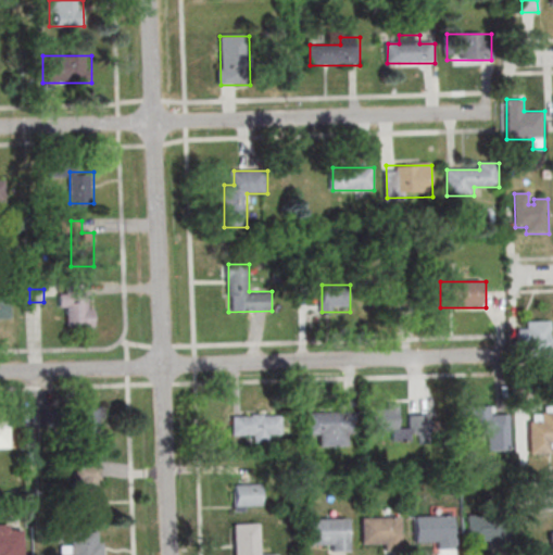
[(70,328),(93,328),(93,289),(61,289),(61,308),(70,308),(70,328)]
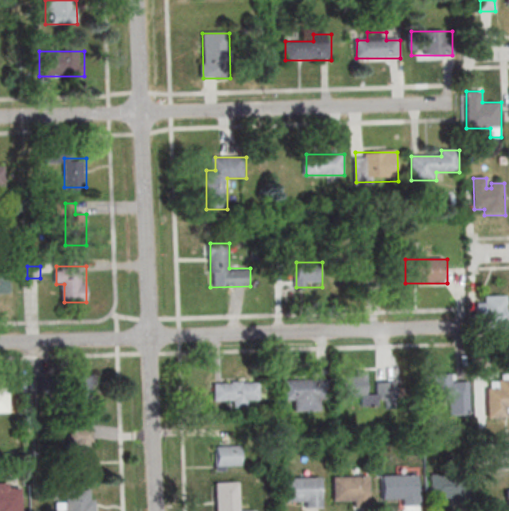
[(0,268),(9,268),(10,295),(0,295),(0,268)]
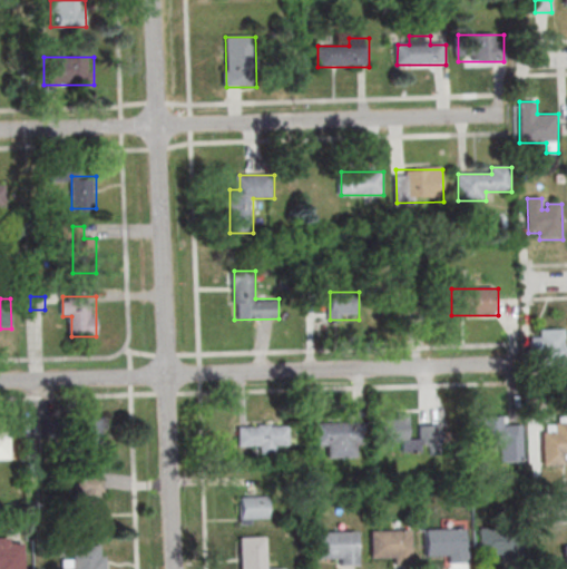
[(566,330),(540,330),(540,339),(533,339),(533,370),(566,370),(566,330)]
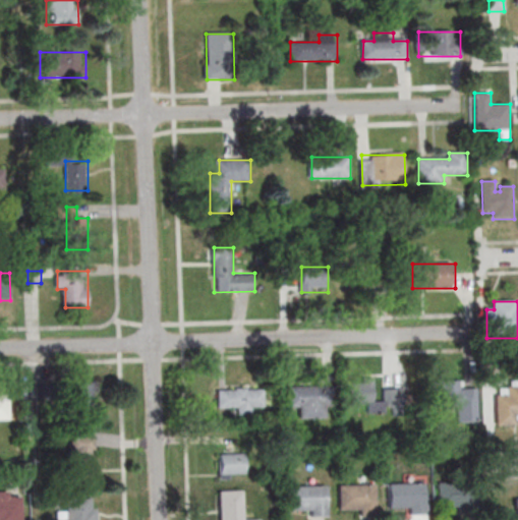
[(376,381),(348,381),(348,404),(369,404),(369,413),(407,413),(407,389),(385,389),(385,401),(376,401),(376,381)]
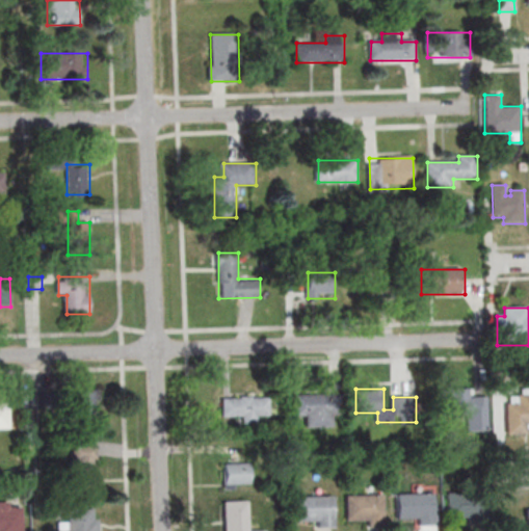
[(446,418),(490,418),(490,398),(477,398),(477,389),(446,389),(446,418)]
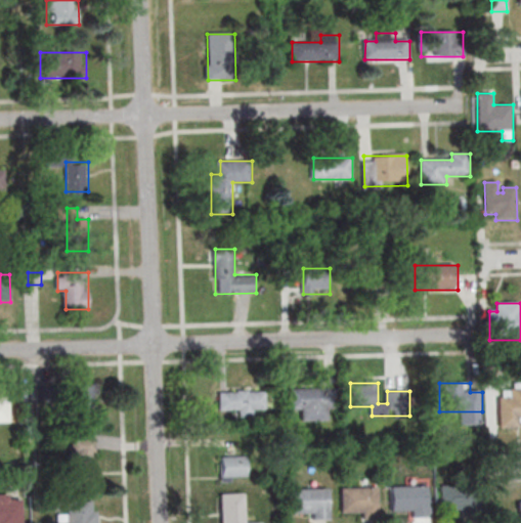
[(96,386),(75,386),(75,411),(96,411),(96,386)]
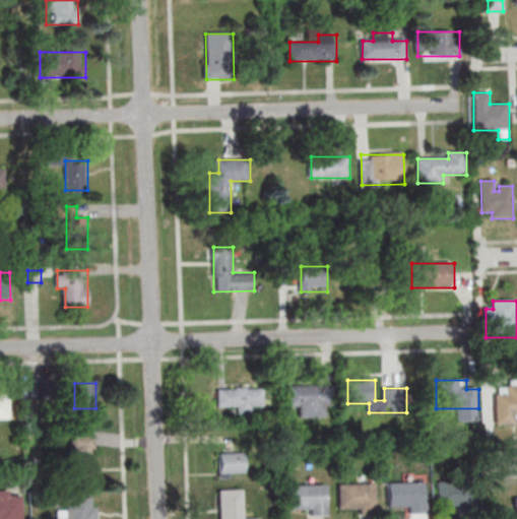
[(287,387),(333,386),(334,406),(326,406),(326,417),(300,418),(300,407),(287,407),(287,387)]
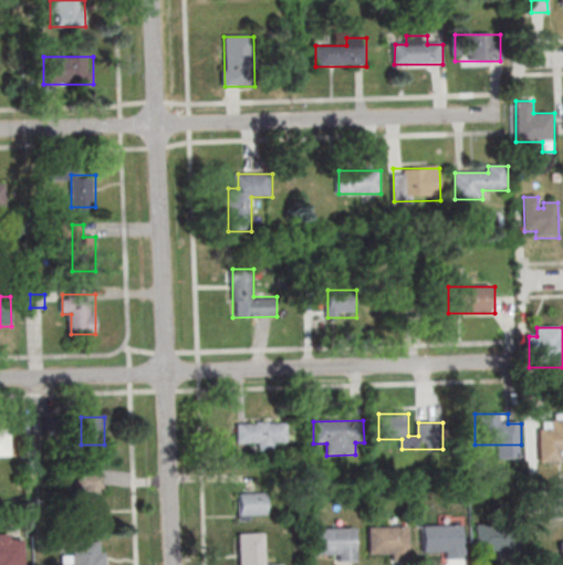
[(562,420),(541,420),(541,462),(562,462),(562,420)]
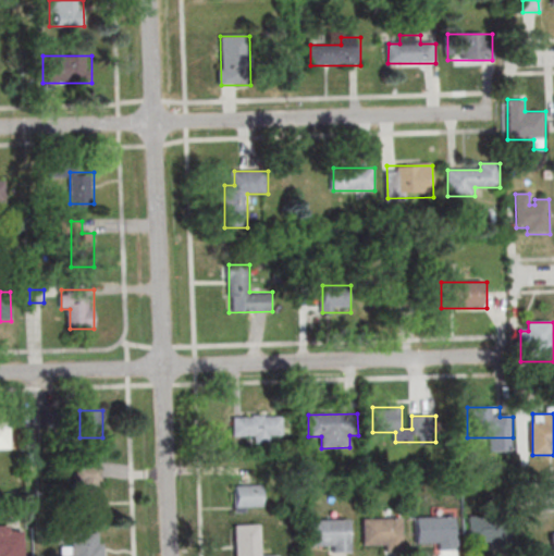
[(256,437),(256,444),(273,444),(273,437),(285,437),(285,417),(234,417),(234,437),(256,437)]
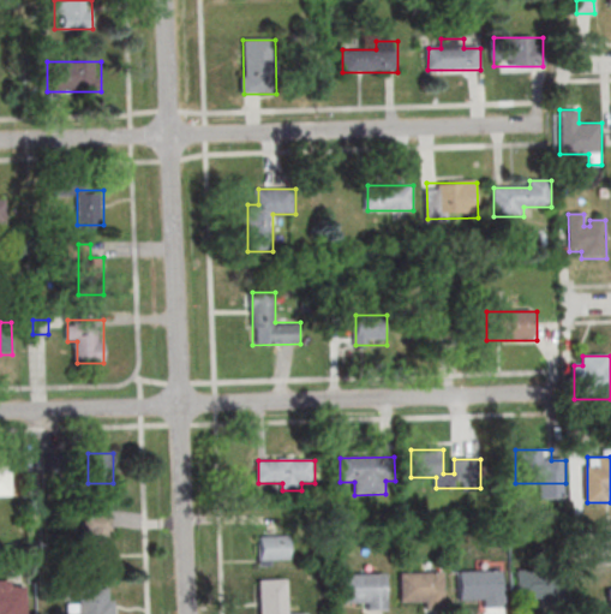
[(0,466),(11,466),(12,496),(0,496),(0,466)]
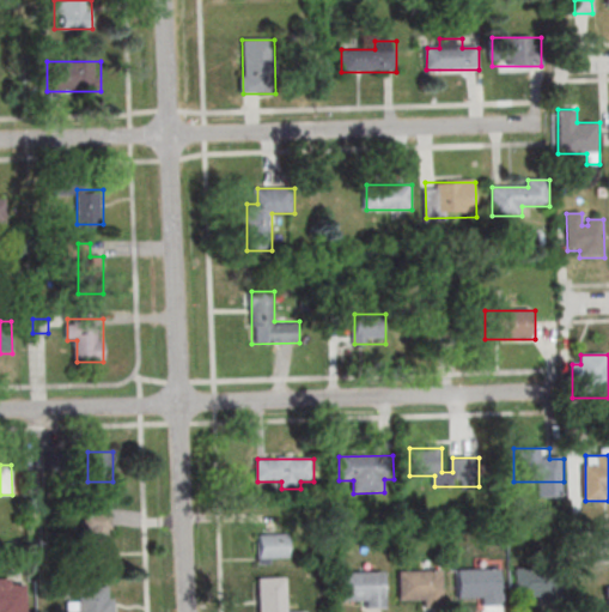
[(114,515),(90,515),(90,569),(114,569),(114,515)]
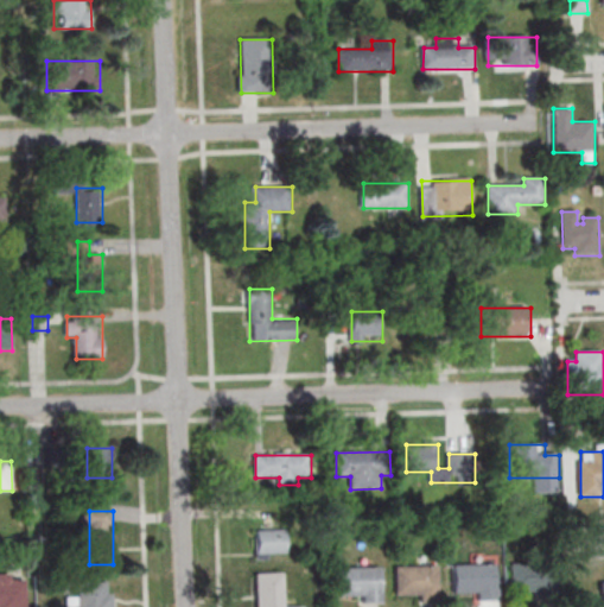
[(288,530),(259,530),(259,560),(288,560),(288,530)]
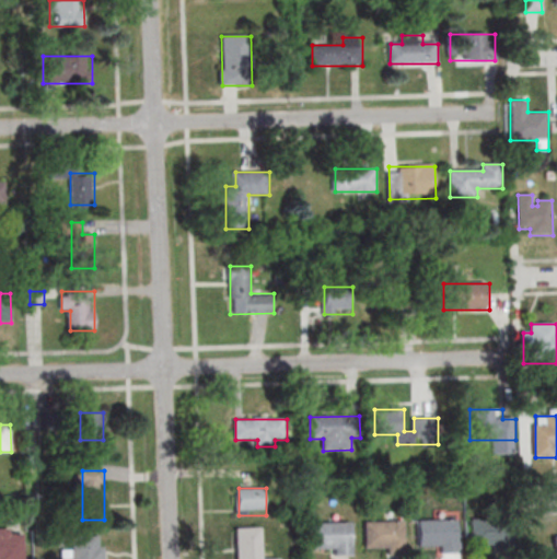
[(471,521),(509,519),(510,552),(495,552),(494,546),(472,547),(471,521)]
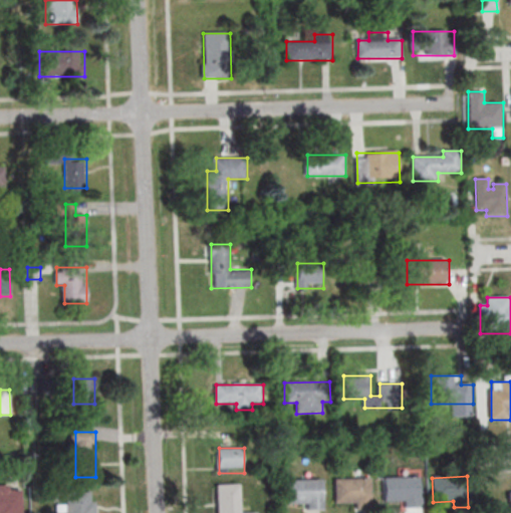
[(384,479),(419,477),(420,508),(405,508),(405,502),(385,502),(384,479)]
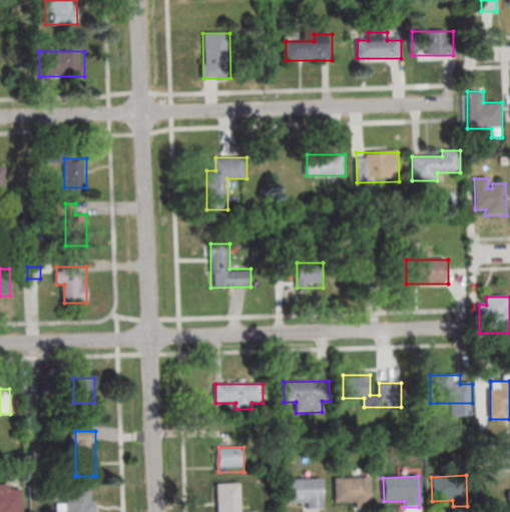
[(335,480),(370,479),(371,509),(356,509),(356,503),(335,504),(335,480)]
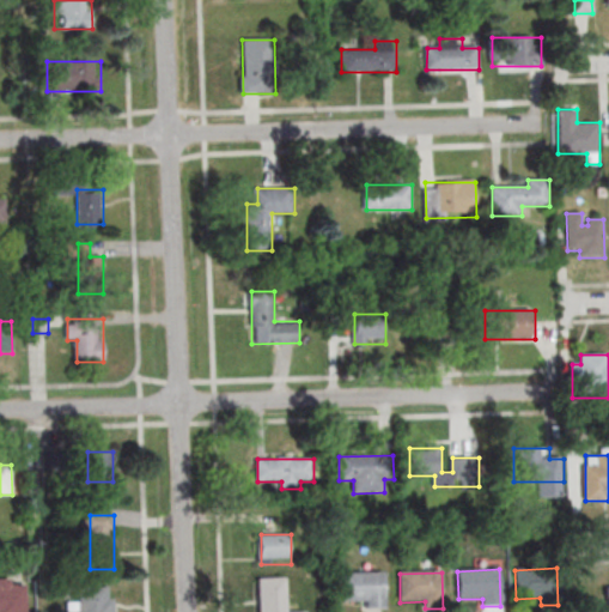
[(341,575),(383,574),(384,610),(367,610),(367,603),(342,604),(341,575)]
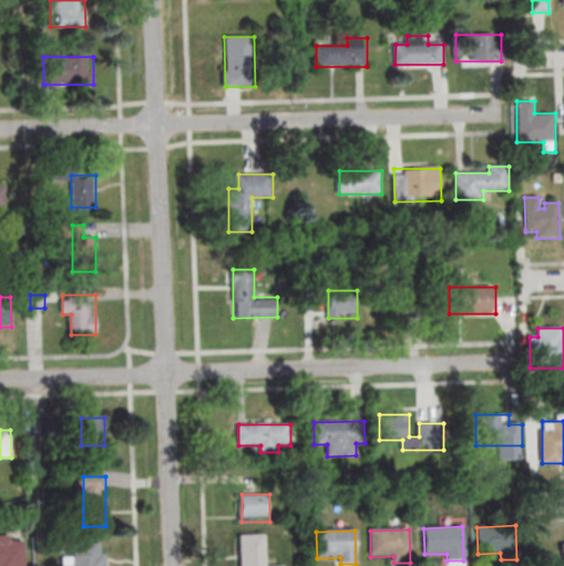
[(241,535),(241,565),(268,565),(268,535),(241,535)]
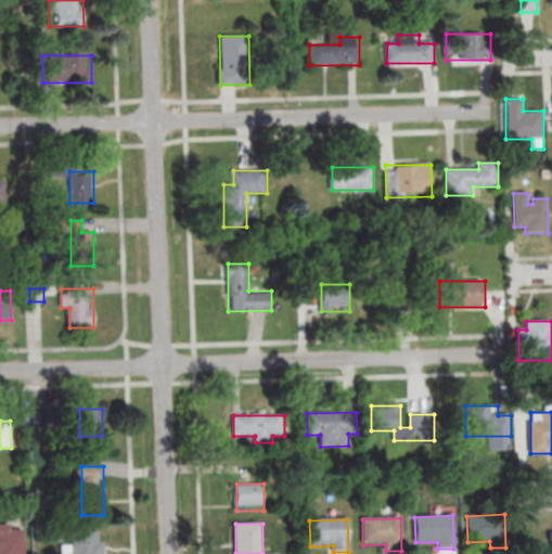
[(24,553),(25,525),(0,525),(0,553),(24,553)]
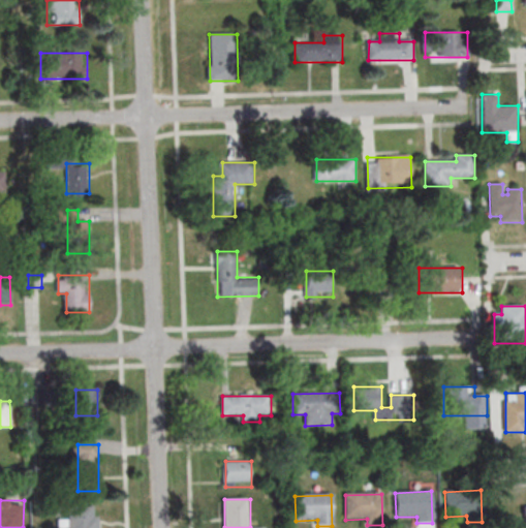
[(99,527),(99,507),(69,507),(70,519),(60,519),(59,527),(99,527)]
